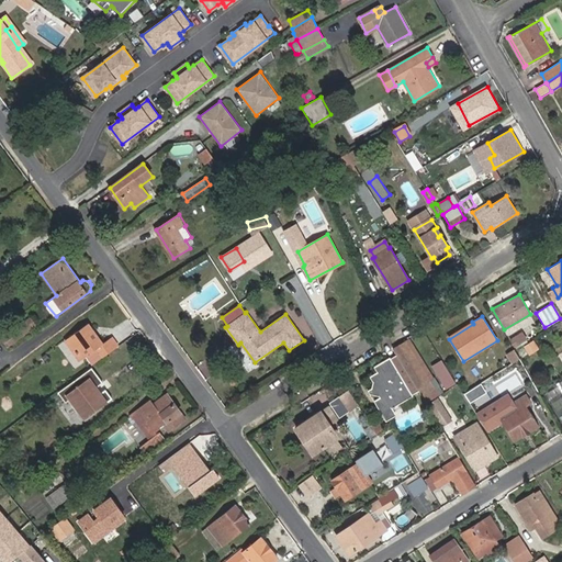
[(472,322),(448,337),(449,339),(473,324),(472,322)]
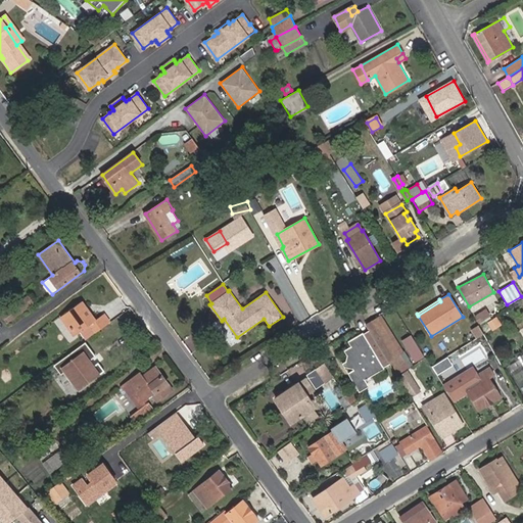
[(90,324),(96,333),(111,322),(105,313),(96,319),(83,301),(60,317),(74,336),(90,324)]
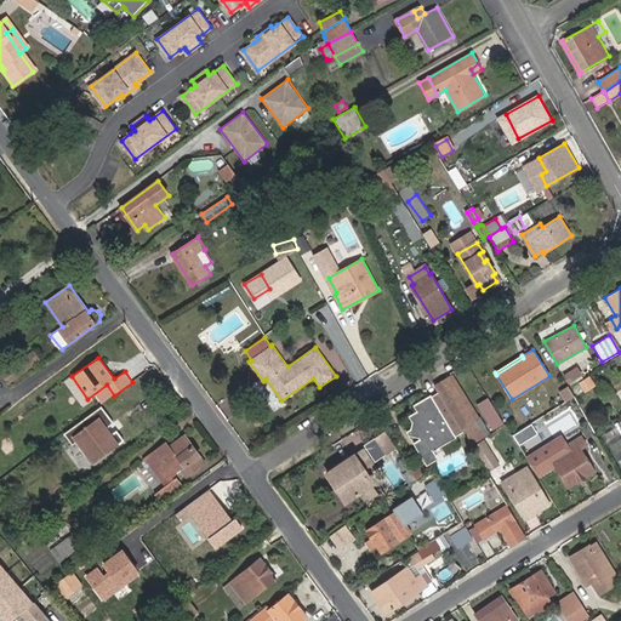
[(569,383),(581,375),(576,366),(564,374),(569,383)]
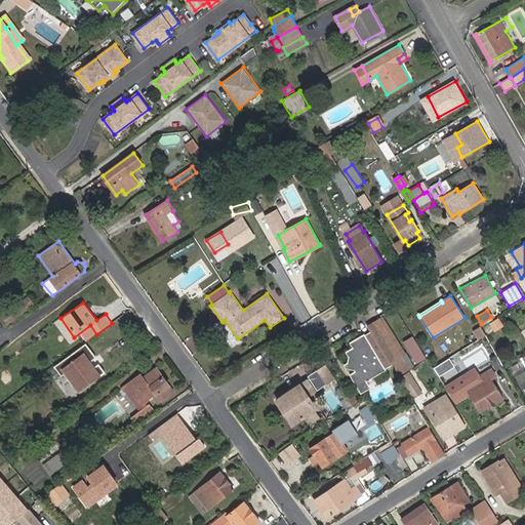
[(396,357),(401,354),(378,319),(367,326),(395,369),(400,366),(396,357)]
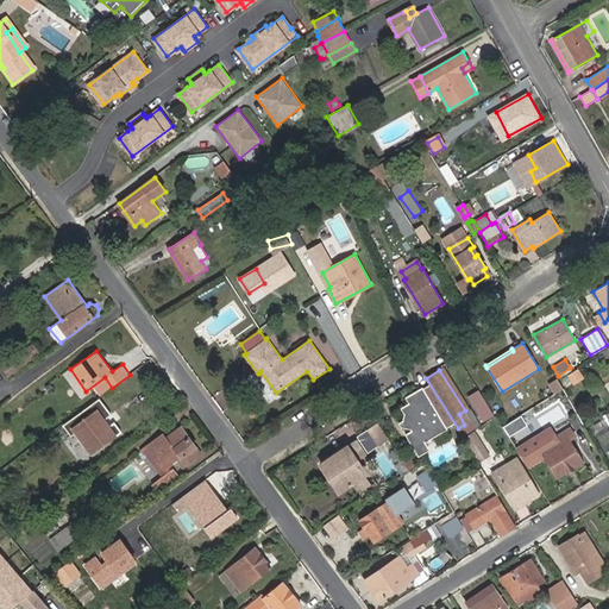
[(553,395),(564,389),(558,380),(557,377),(547,383),(553,395)]
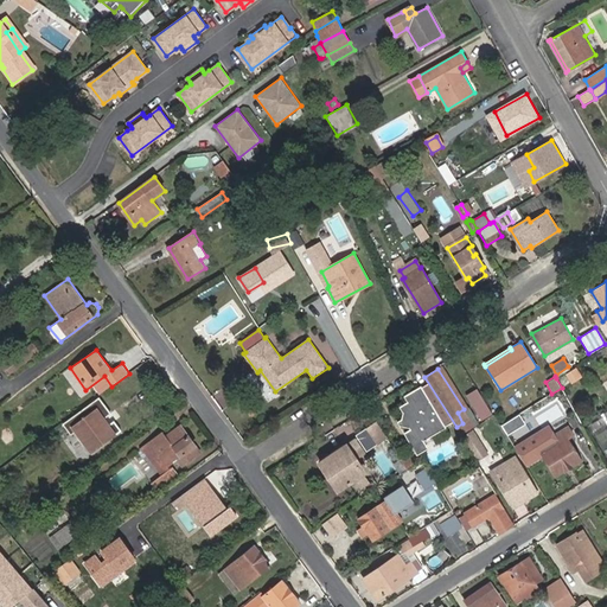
[(439,430),(451,422),(427,383),(404,397),(407,402),(398,407),(402,413),(401,420),(397,422),(400,426),(409,429),(404,433),(416,453),(427,447),(423,440),(439,430)]
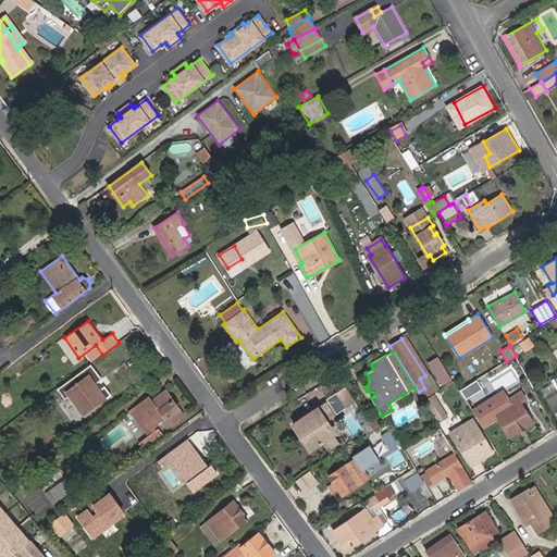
[(428,360),(441,384),(452,379),(438,355),(428,360)]
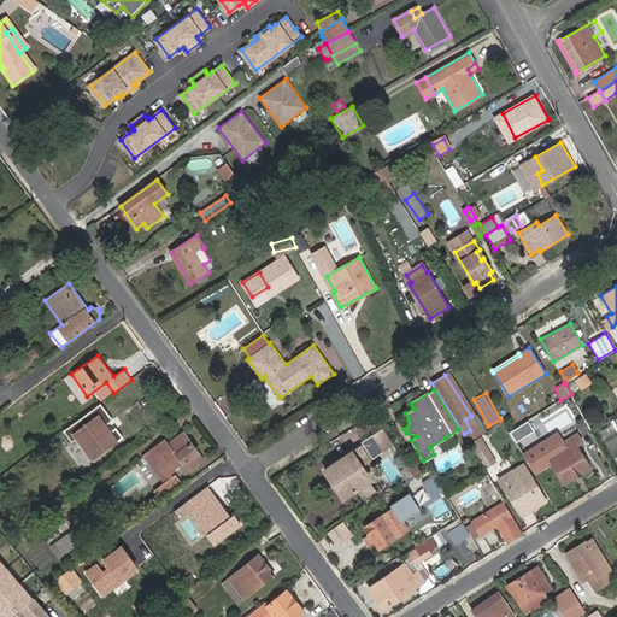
[(571,417),(577,413),(570,400),(565,404),(571,417)]
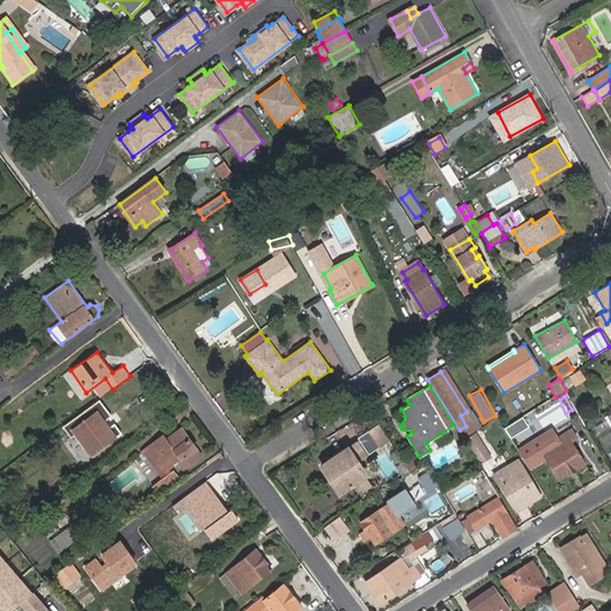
[(104,448),(123,433),(115,423),(106,429),(100,420),(98,423),(91,413),(88,415),(85,409),(66,424),(91,457),(104,448)]
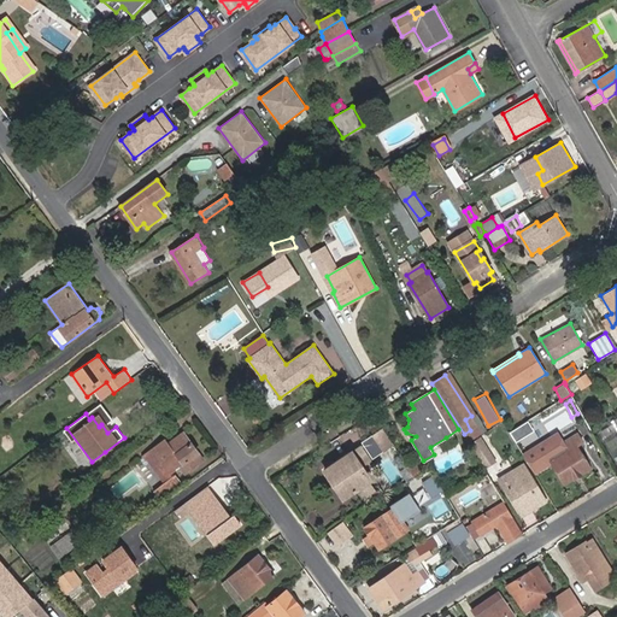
[(470,430),(477,425),(471,416),(465,419),(470,430)]
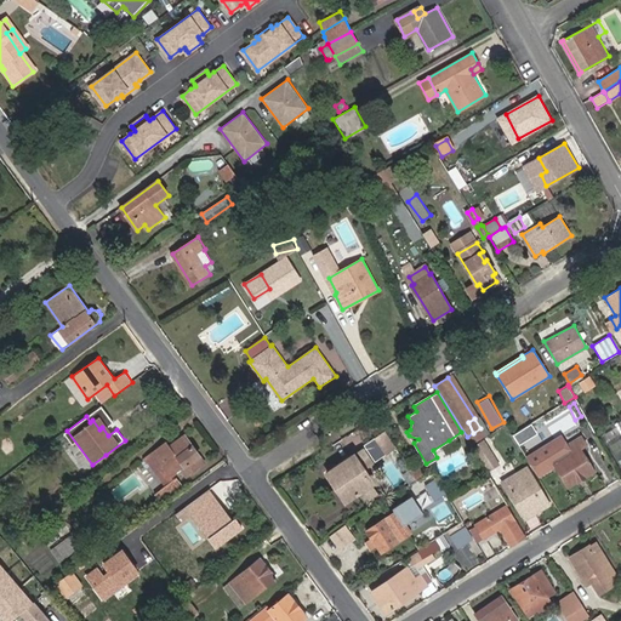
[(528,457),(540,450),(528,429),(514,437),(528,457)]
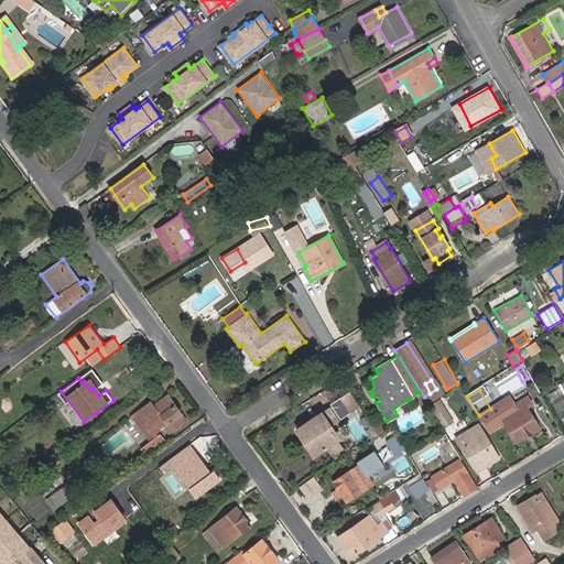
[(172,432),(185,422),(166,396),(153,405),(151,408),(147,401),(137,409),(140,413),(154,433),(159,431),(163,426),(166,424),(172,432)]
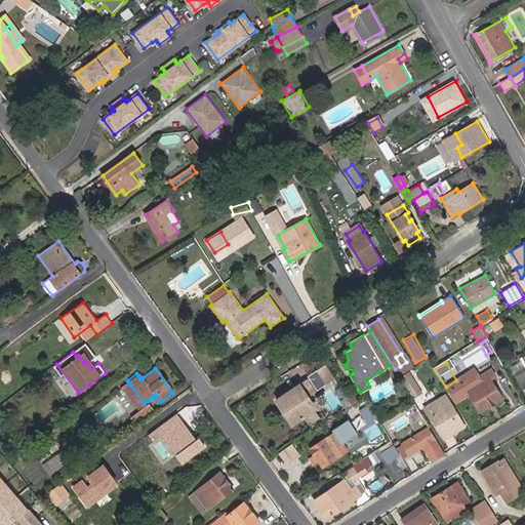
[(480,412),(502,399),(490,379),(495,376),(490,369),(463,386),(480,412)]
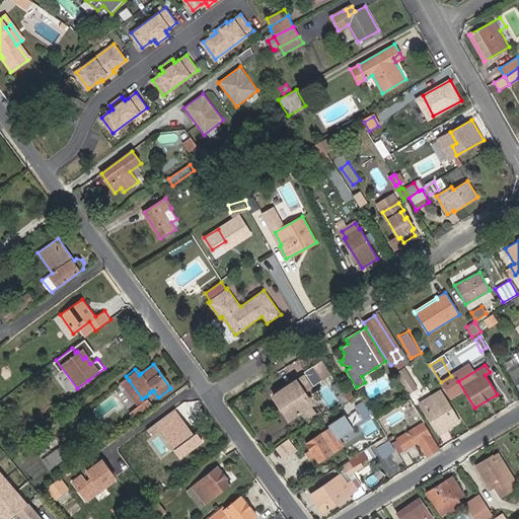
[(332,378),(328,371),(323,374),(328,381),(332,378)]
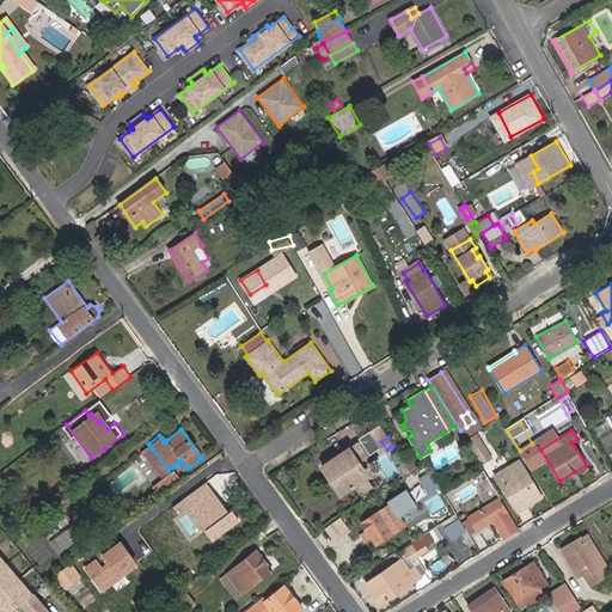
[(340,495),(368,476),(357,461),(367,456),(357,441),(320,467),(340,495)]
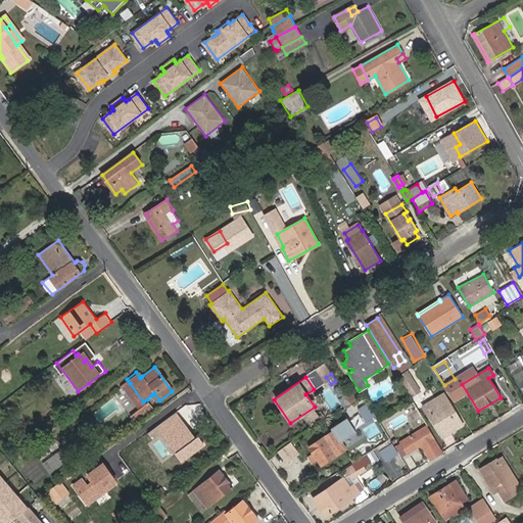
[(317,393),(331,384),(326,377),(313,385),(317,393)]
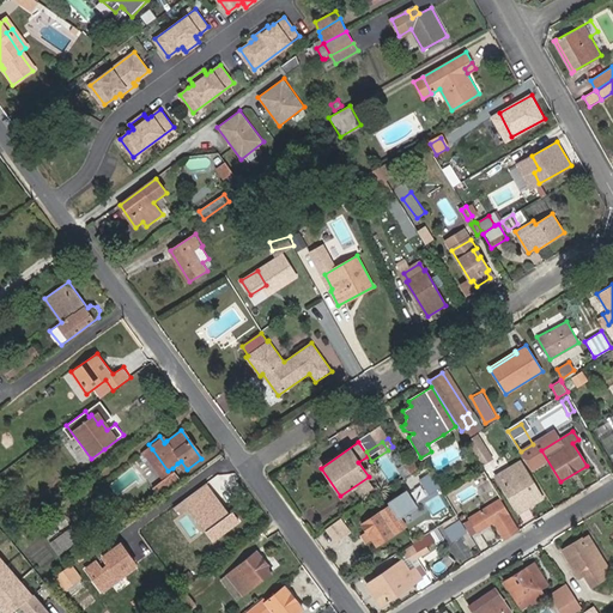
[(483,465),(492,459),(484,444),(474,450),(483,465)]
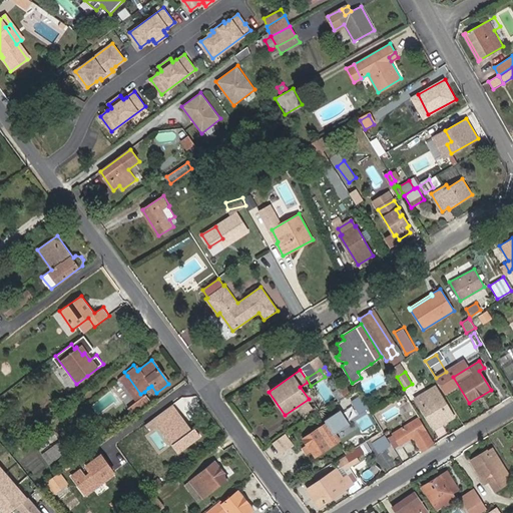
[(76,384),(79,388),(89,380),(87,376),(76,384)]
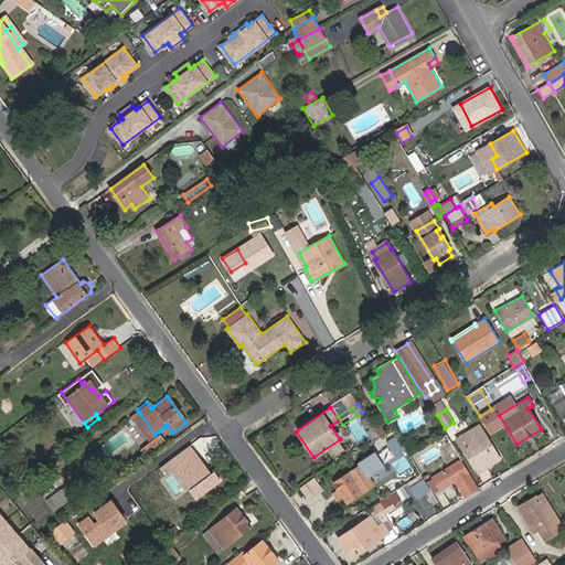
[(136,441),(141,449),(161,435),(159,432),(155,434),(140,414),(132,420),(142,436),(136,441)]
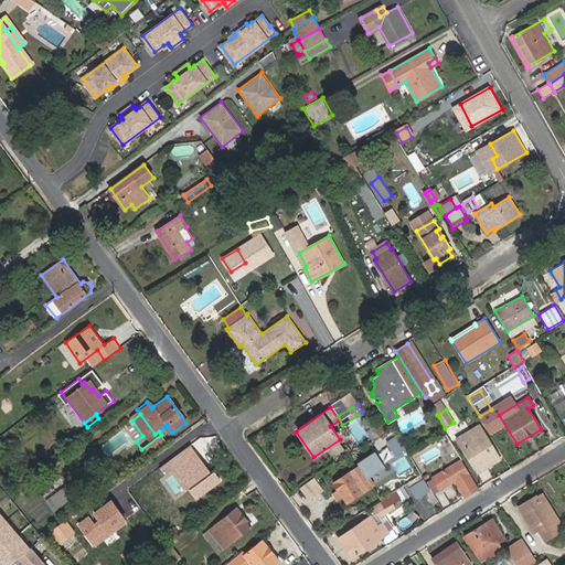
[(379,433),(383,429),(379,422),(373,425),(379,433)]
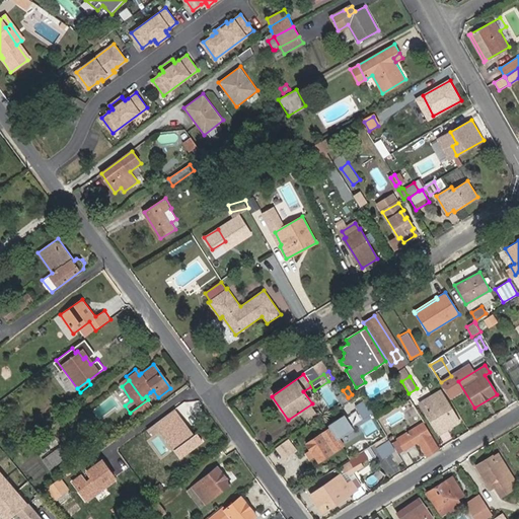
[(440,390),(420,402),(436,430),(456,417),(440,390)]
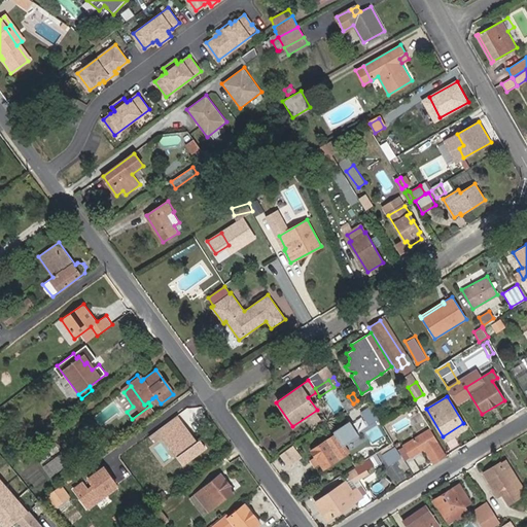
[(138,426),(155,413),(150,406),(132,419),(138,426)]
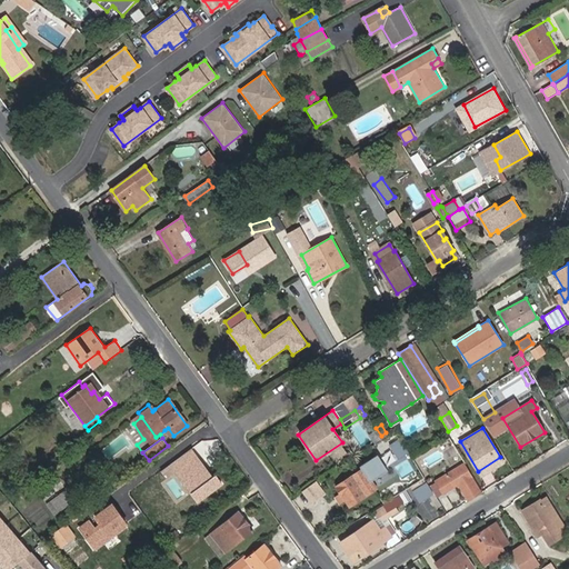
[(162,467),(189,505),(217,485),(190,447),(162,467)]
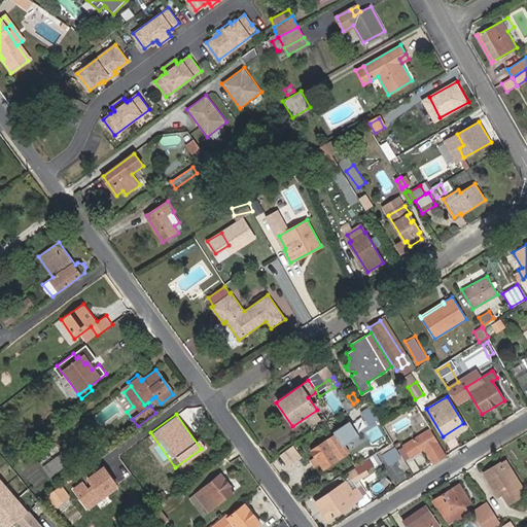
[(320,463),(323,468),(348,453),(343,446),(359,435),(350,420),(334,431),(336,434),(311,450),(316,458),(312,461),(316,466),(320,463)]
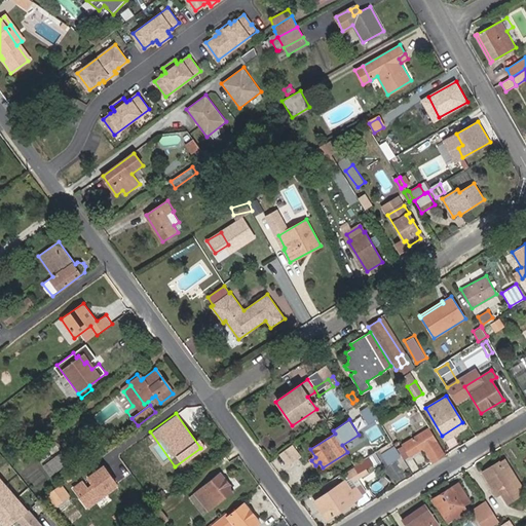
[(442,436),(445,440),(465,426),(462,422),(442,436)]
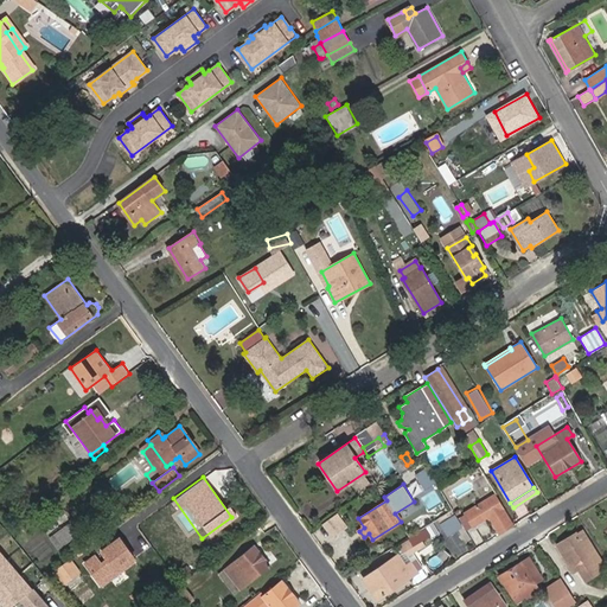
[(500,509),(502,508),(493,494),(465,511),(465,512),(474,525),(487,517),(499,534),(511,526),(500,509)]
